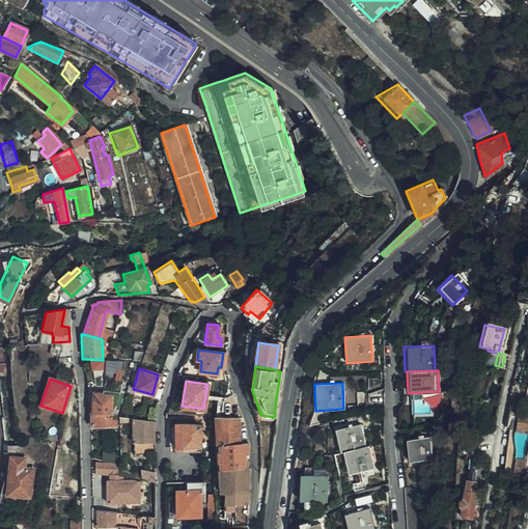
[(343,393),(344,401),(356,400),(356,392),(343,393)]
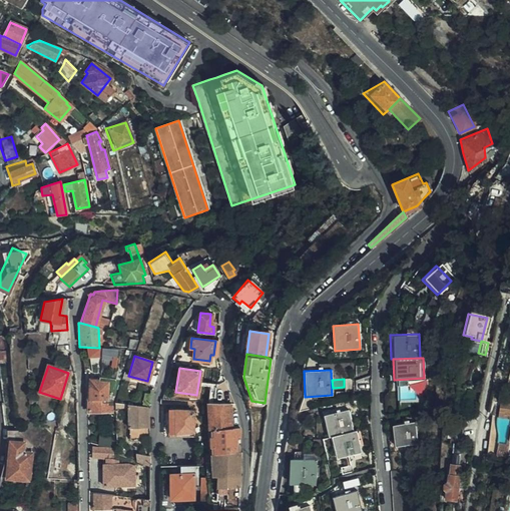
[(86,380),(85,400),(107,400),(108,382),(86,380)]
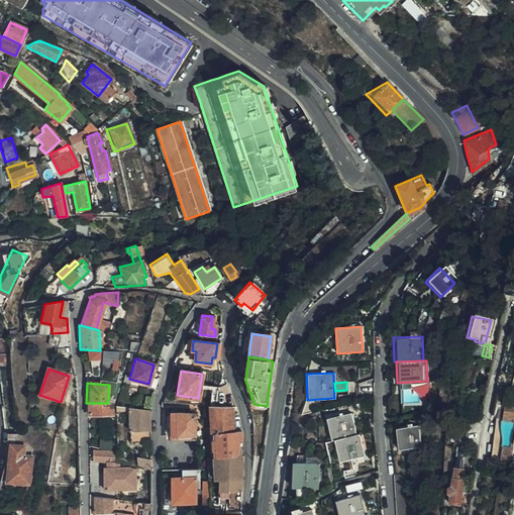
[(108,403),(86,403),(86,415),(111,415),(111,403),(108,403)]
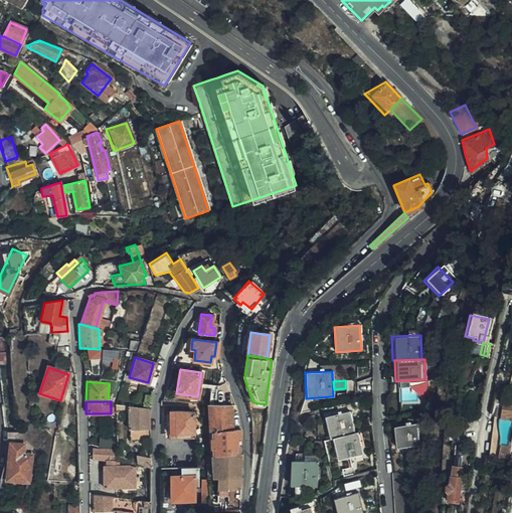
[(231,404),(209,402),(210,432),(215,431),(232,430),(231,404)]
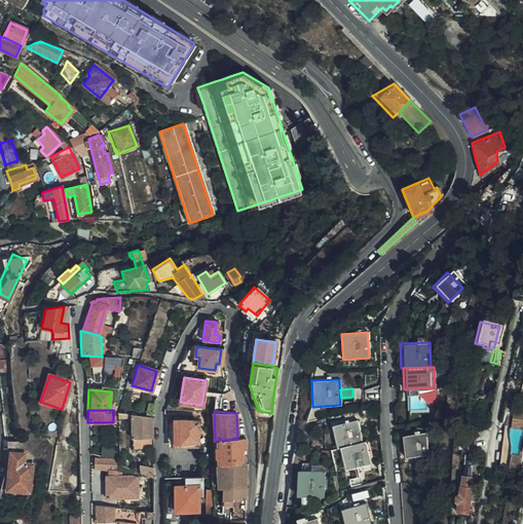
[(131,439),(151,439),(151,416),(131,414),(131,439)]
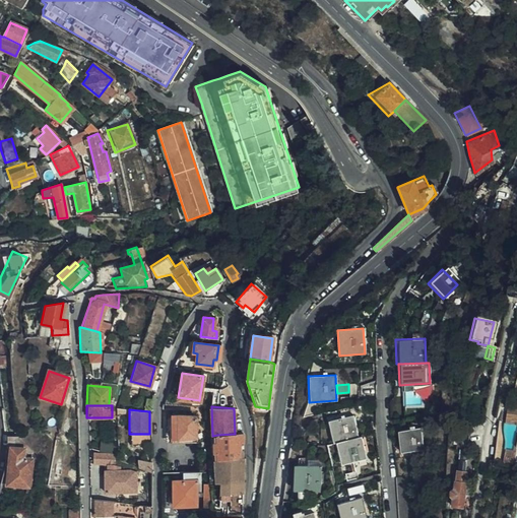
[(195,439),(194,412),(164,413),(165,440),(195,439)]
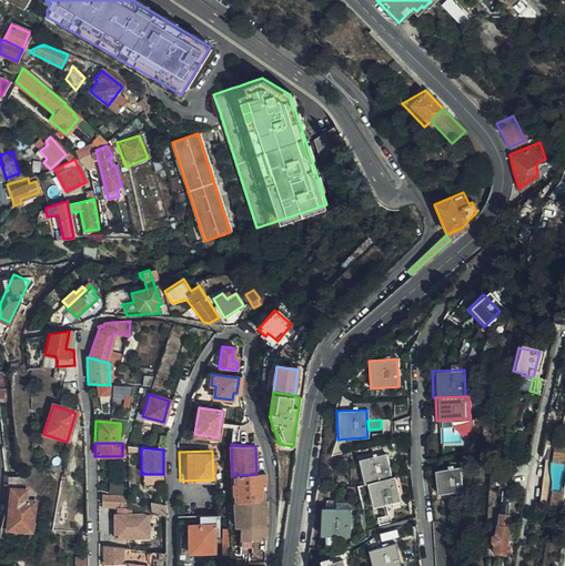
[(359,461),(364,485),(369,484),(390,479),(384,455),(359,461)]
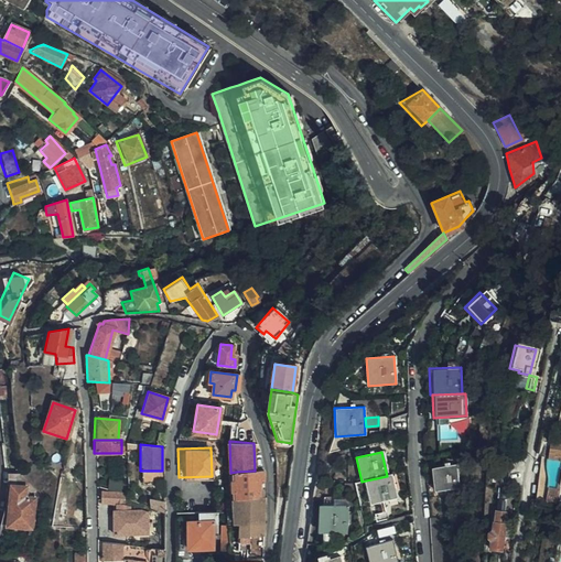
[(459,487),(454,464),(428,468),(431,492),(459,487)]
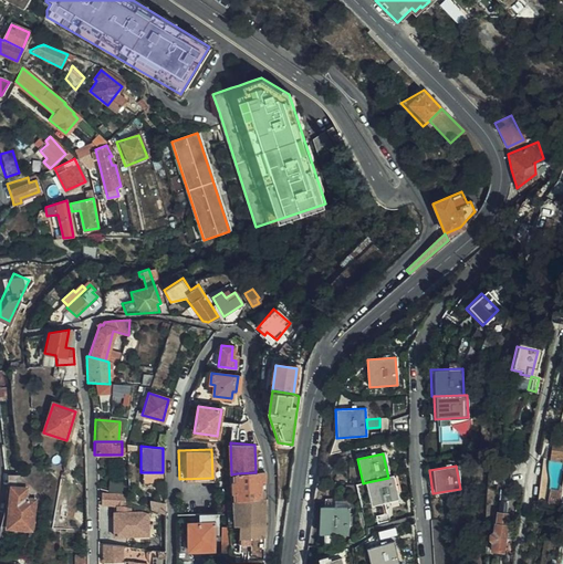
[(237,473),(237,501),(253,500),(252,495),(261,495),(260,481),(263,481),(263,471),(256,472),(237,473)]
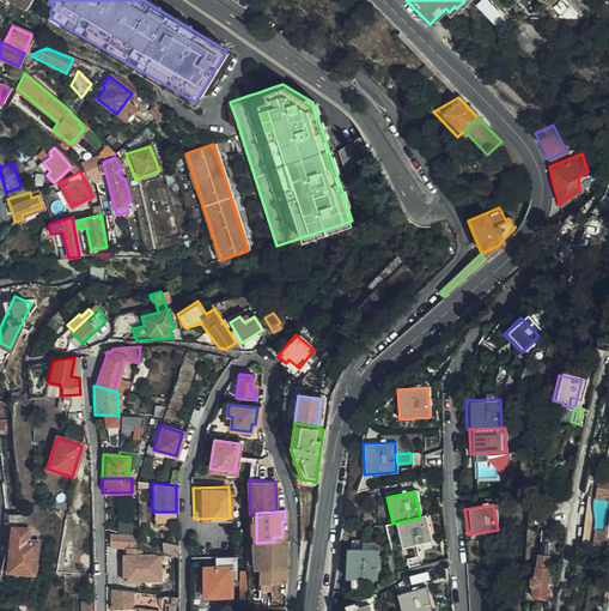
[(428,543),(424,516),(420,518),(397,522),(403,548),(428,543)]
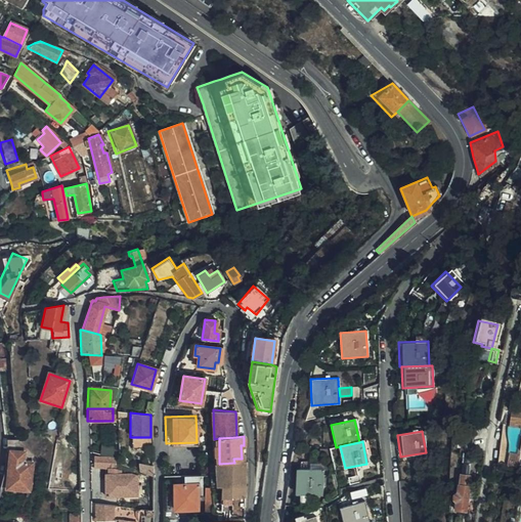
[(22,452),(3,451),(3,463),(2,468),(7,469),(5,488),(28,490),(29,463),(22,463),(22,452)]
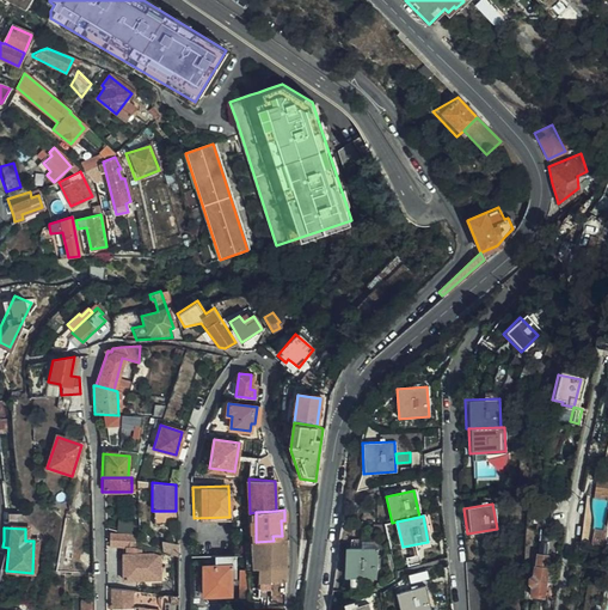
[(130,546),(130,536),(108,535),(109,547),(130,546)]
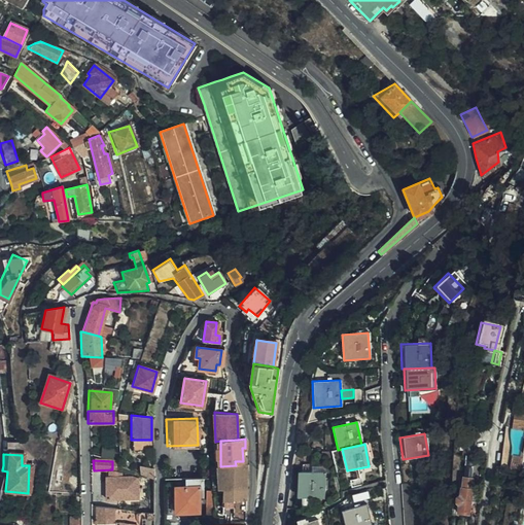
[(136,471),(151,478),(151,469),(139,464),(136,471)]
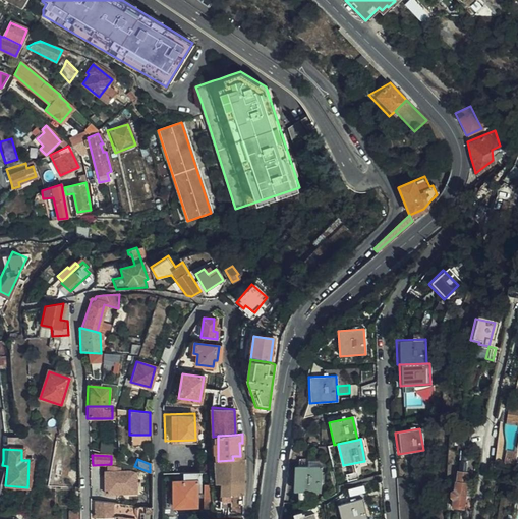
[(218,461),(218,485),(229,485),(242,485),(242,459),(233,460),(218,461)]
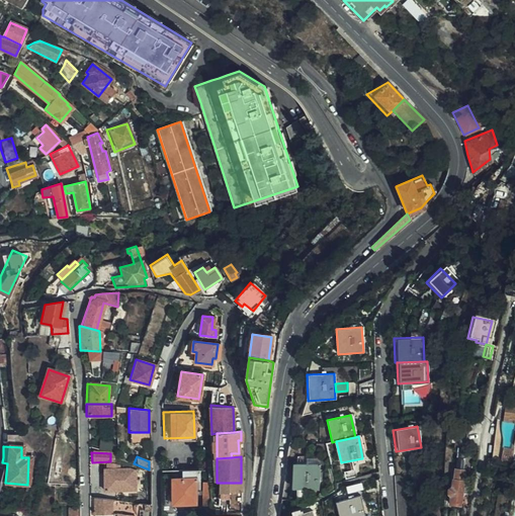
[(460,482),(462,468),(460,468),(462,457),(454,456),(453,466),(452,466),(450,480),(448,480),(447,490),(445,490),(444,496),(446,497),(445,501),(442,501),(441,505),(459,507),(460,503),(461,503),(464,482),(460,482)]
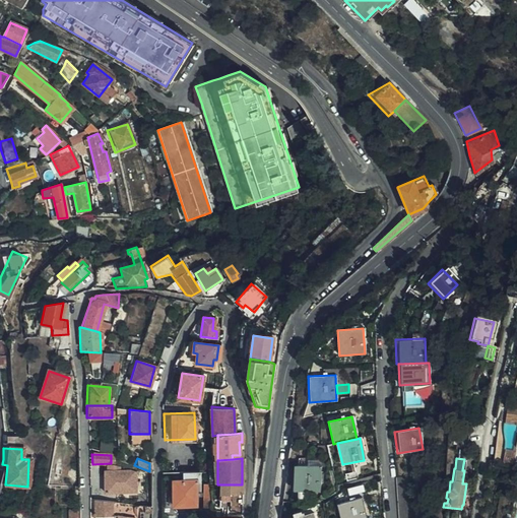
[(318,491),(318,461),(307,461),(308,466),(295,466),(295,492),(318,491)]
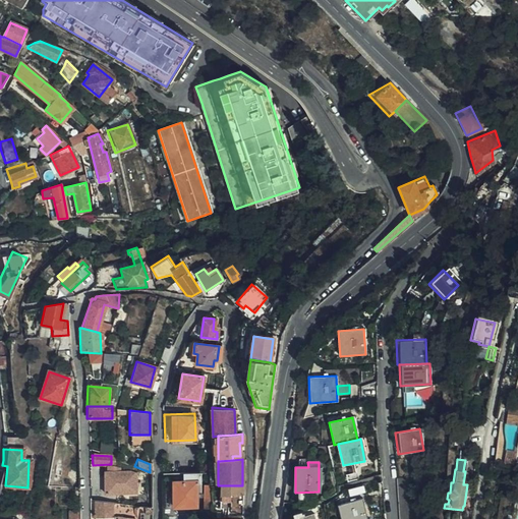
[(161,477),(162,513),(186,512),(186,507),(172,507),(172,480),(172,477),(161,477)]
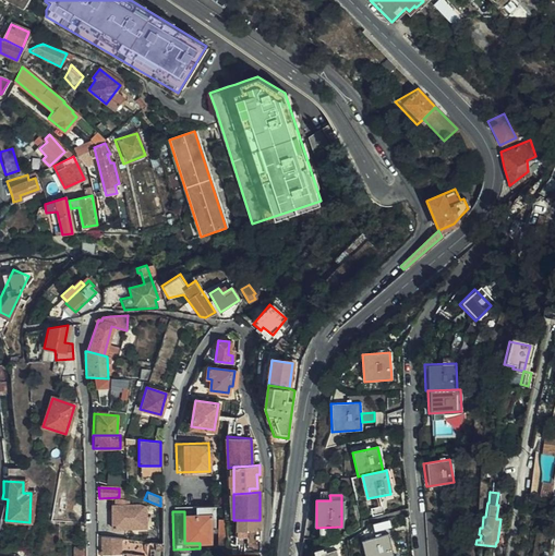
[(209,543),(209,515),(203,515),(196,515),(184,515),(184,543),(200,543),(209,543)]
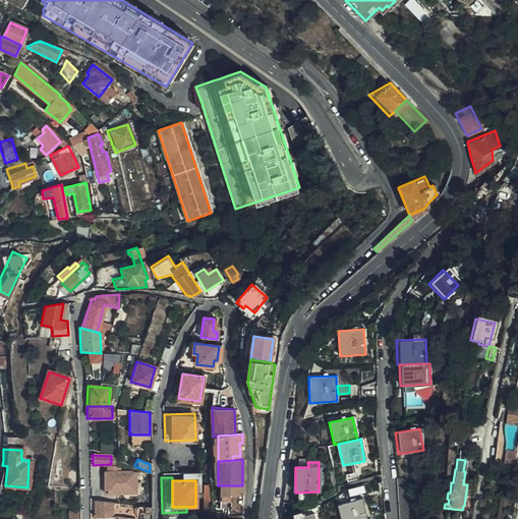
[(210,481),(198,481),(199,497),(211,497),(210,481)]
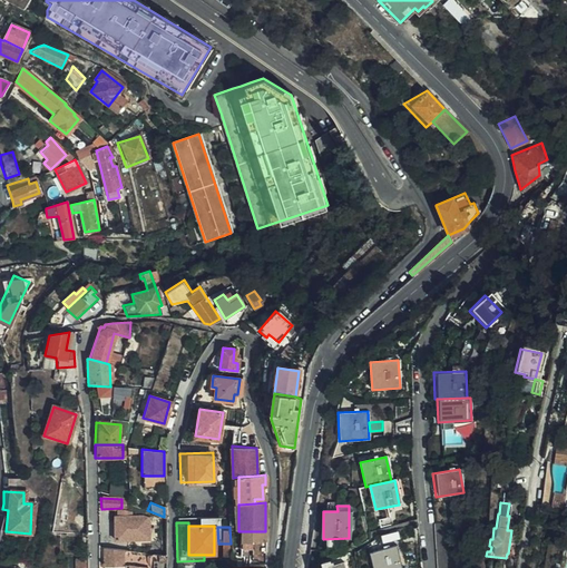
[(265,560),(265,531),(251,531),(252,560),(265,560)]
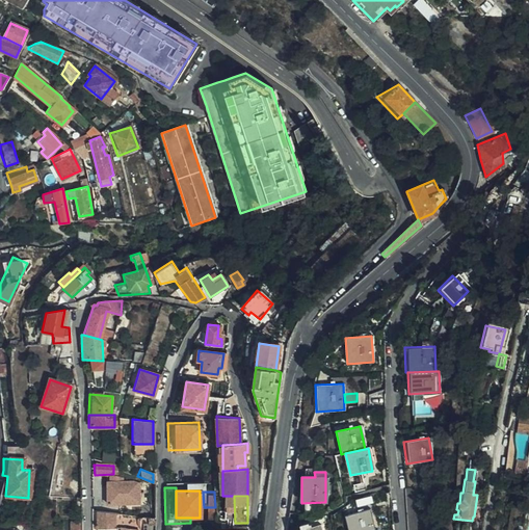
[(215,527),(214,509),(207,510),(207,521),(212,527),(215,527)]
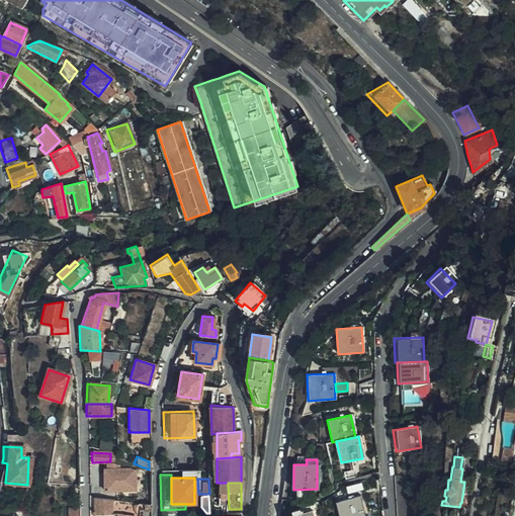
[(335,503),(338,515),(362,515),(356,497),(335,503)]
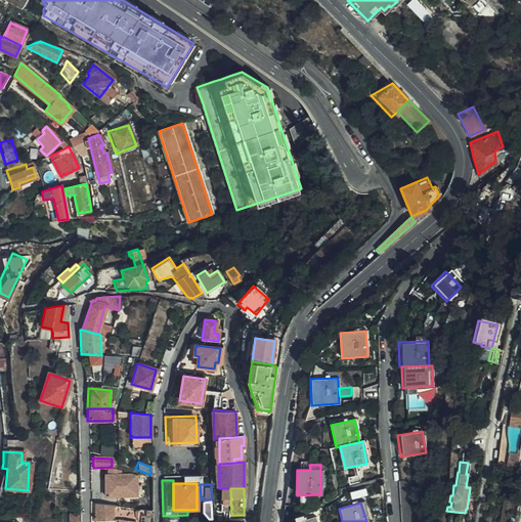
[(112,506),(93,504),(94,519),(113,518),(112,509),(112,506)]
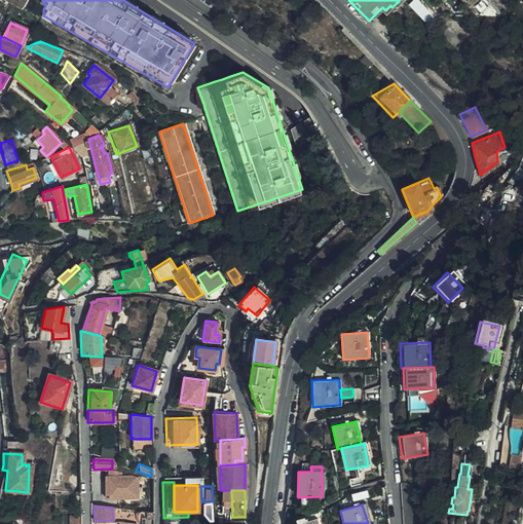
[(113,520),(95,521),(95,523),(118,523),(118,522),(133,523),(131,513),(112,511),(113,520)]
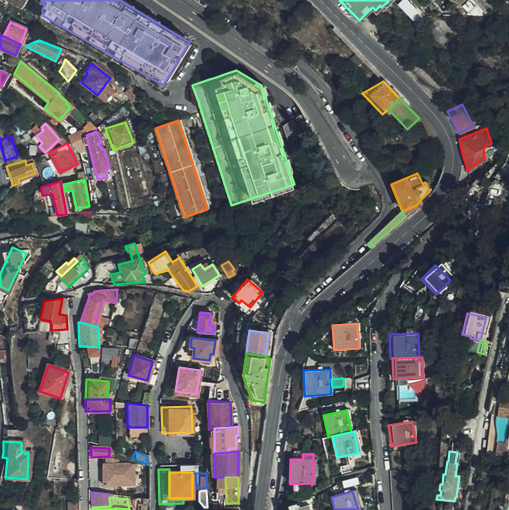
[(65,509),(76,509),(76,501),(65,501),(65,509)]
